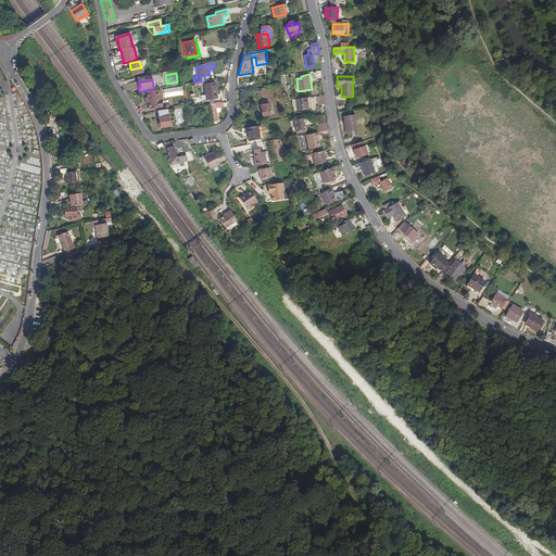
[(218,98),(215,83),(204,85),(205,96),(201,96),(202,100),(218,98)]
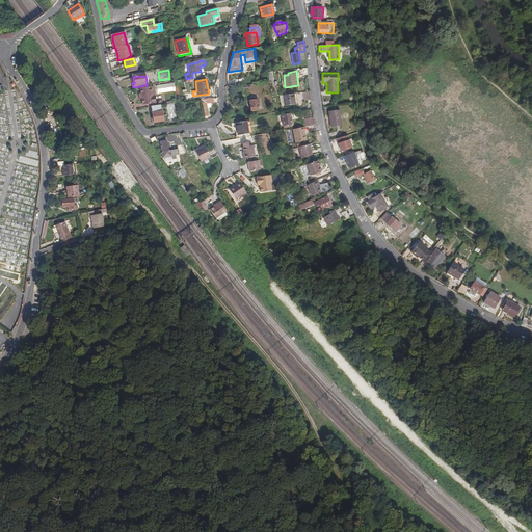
[(155,87),(141,88),(141,94),(142,99),(143,104),(157,102),(155,87)]
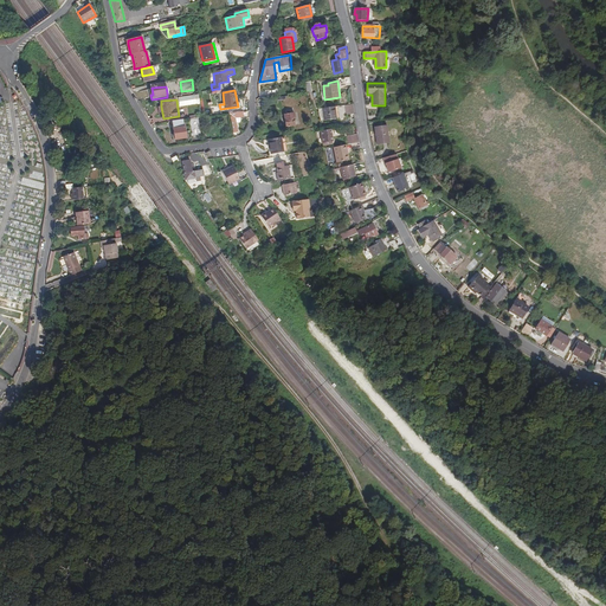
[(355,114),(354,104),(345,105),(346,115),(355,114)]
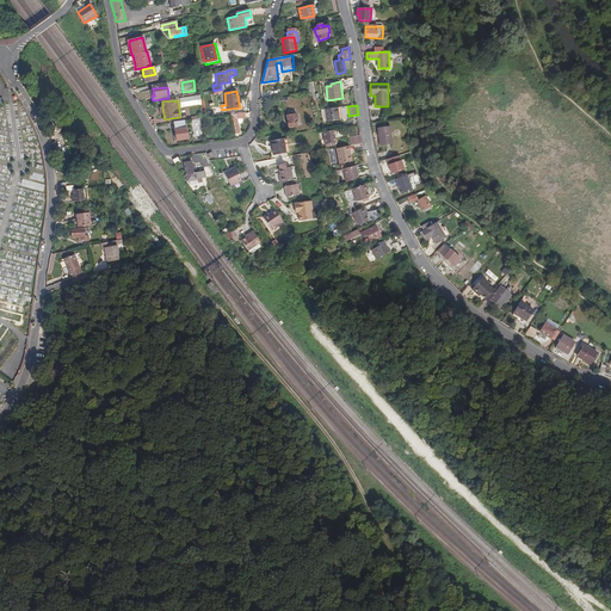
[(343,119),(340,107),(326,109),(327,122),(343,119)]
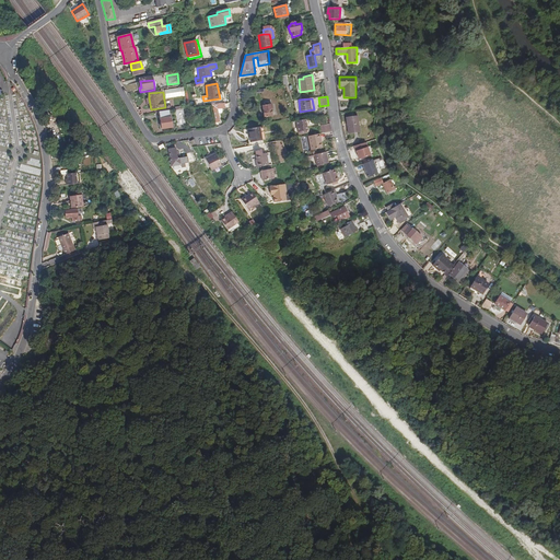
[(220,121),(218,108),(225,108),(225,103),(212,104),(216,123),(220,121)]
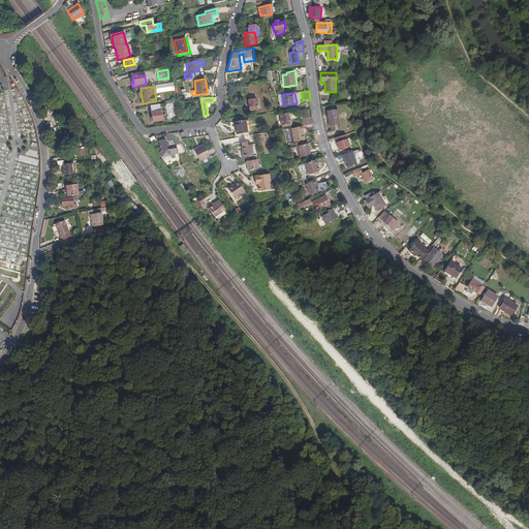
[(257,102),(258,102),(257,98),(248,99),(250,111),(258,110),(257,102)]
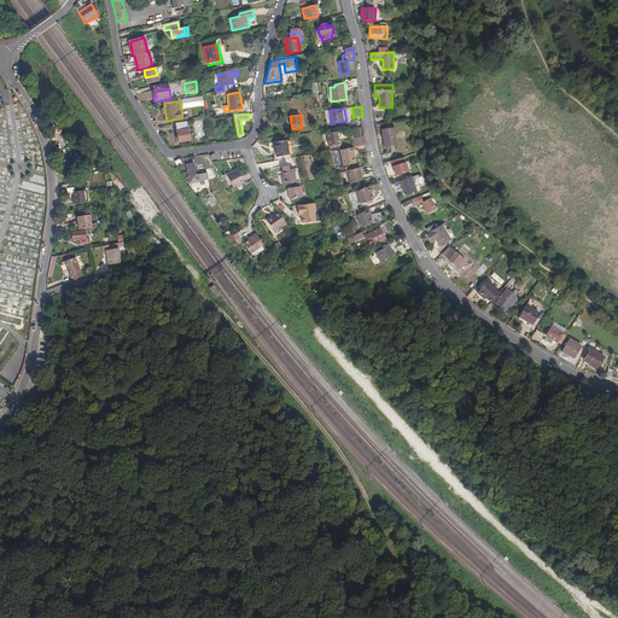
[(191,141),(188,128),(187,129),(186,122),(176,123),(179,143),(191,141)]
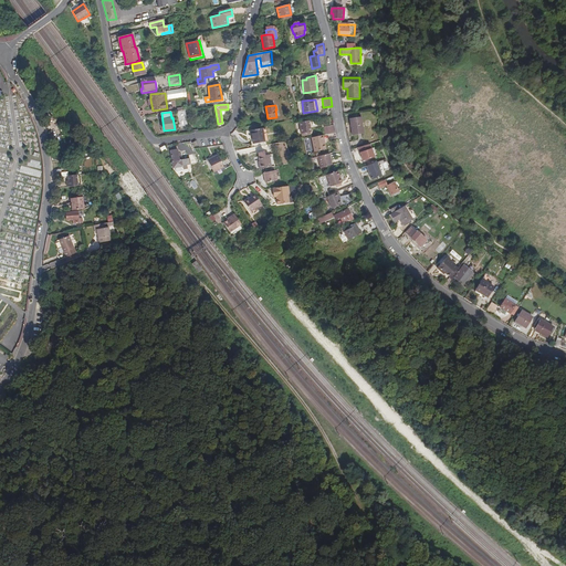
[(362,116),(350,118),(354,135),(365,133),(362,116)]
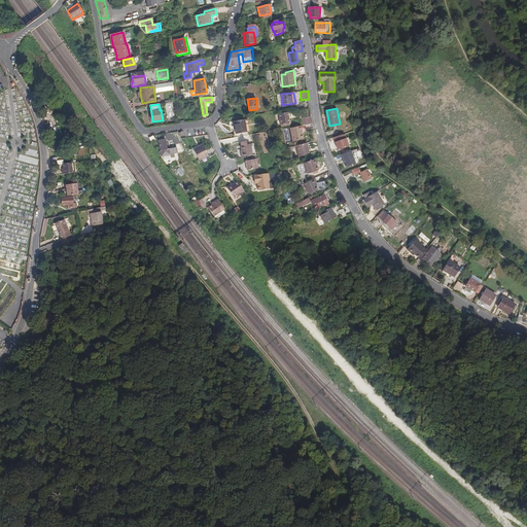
[(289,125),(286,112),(278,113),(281,126),(289,125)]
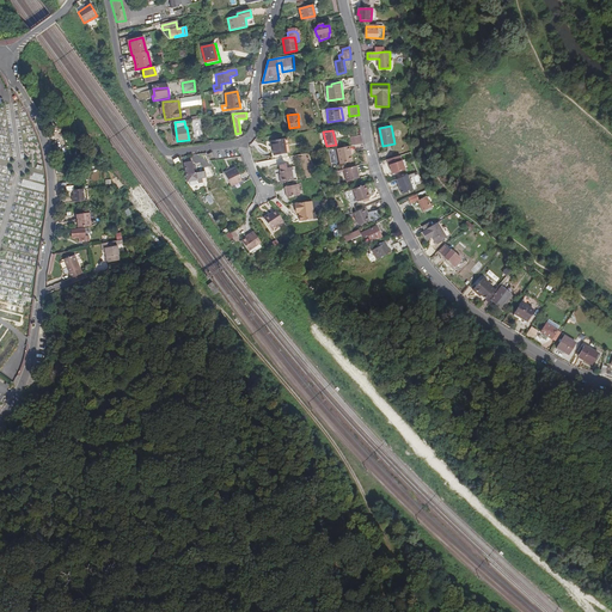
[(362,142),(362,139),(361,135),(350,136),(353,146),(362,144),(362,142)]
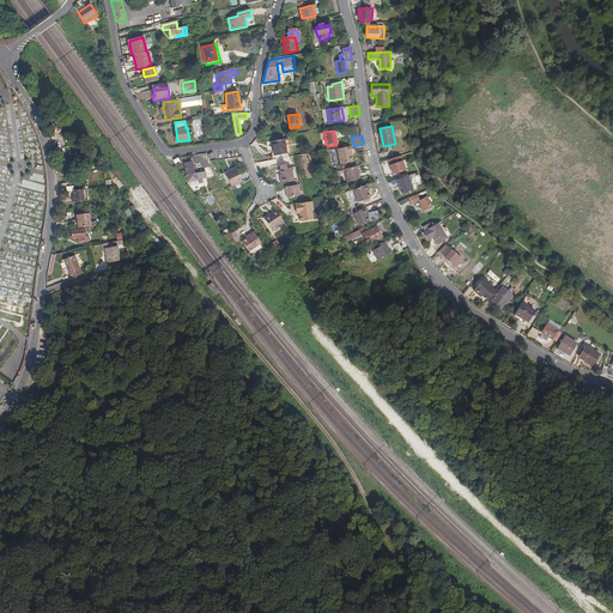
[(285,139),(272,141),(274,156),(286,155),(285,139)]
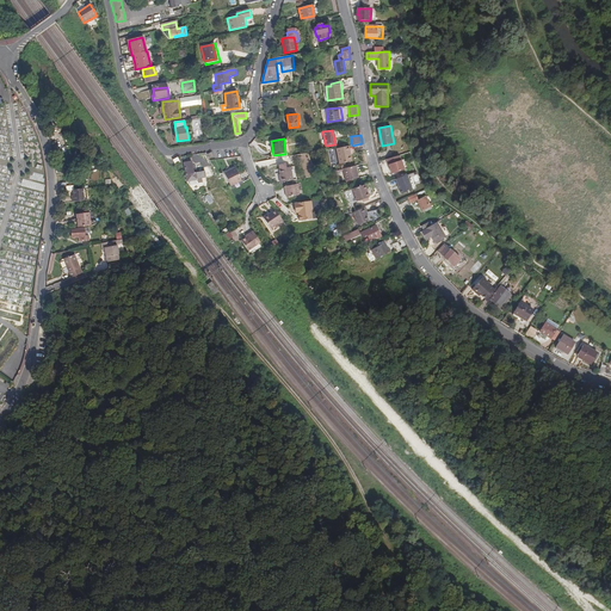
[(352,161),(349,146),(337,148),(339,164),(352,161)]
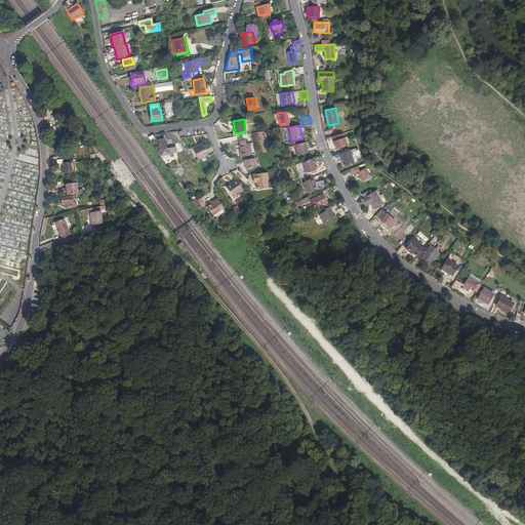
[(345,133),(333,136),(337,149),(349,145),(345,133)]
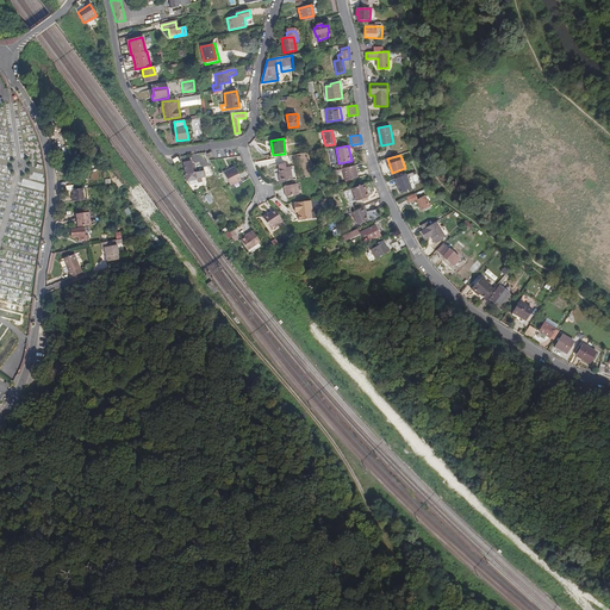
[(193,173),(191,161),(184,162),(186,174),(187,181),(198,179),(195,173),(193,173)]
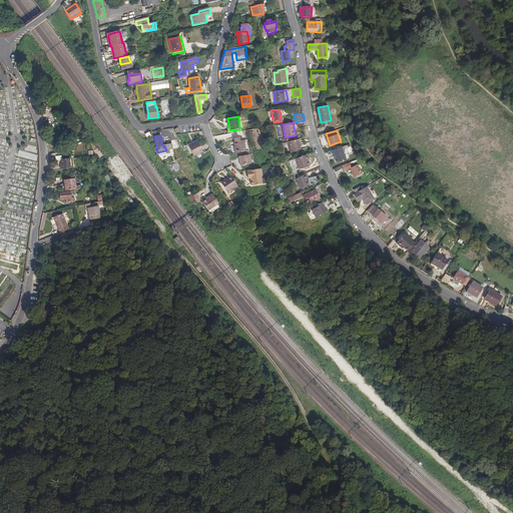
[(302,149),(299,139),(288,142),(291,152),(302,149)]
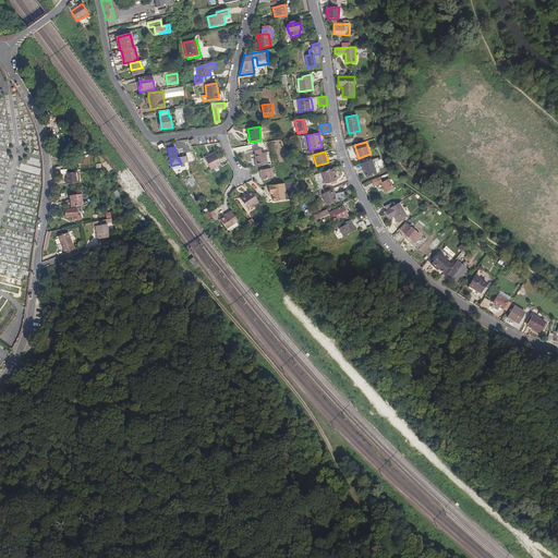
[(271,165),(269,153),(262,154),(255,155),(256,162),(255,162),(256,168),(271,165)]
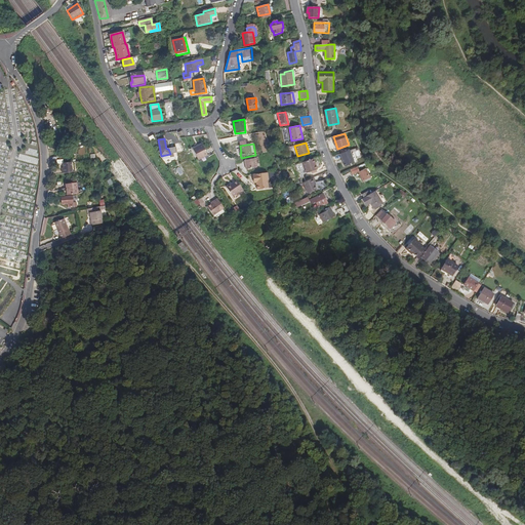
[(195,149),(201,160),(210,156),(204,145),(195,149)]
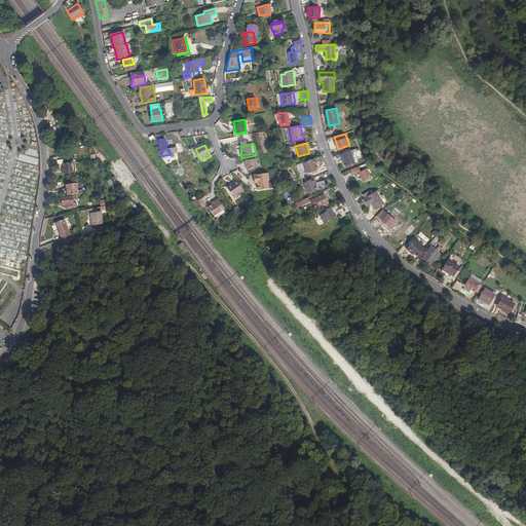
[(351,150),(341,154),(346,166),(355,163),(351,150)]
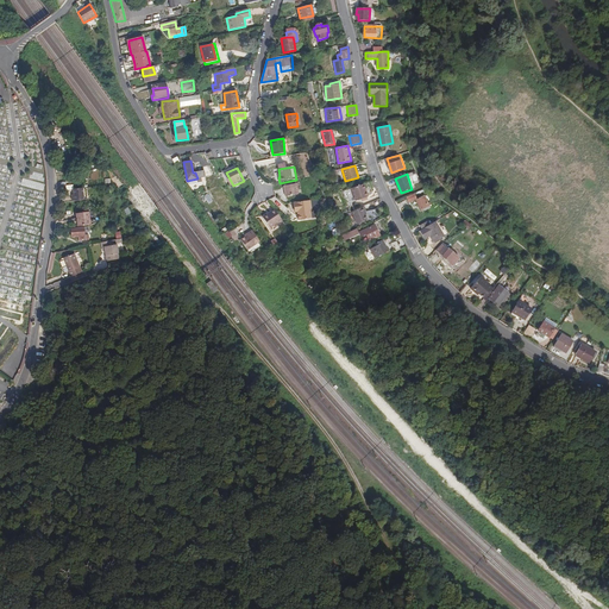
[(296,184),(283,187),(286,198),(299,194),(296,184)]
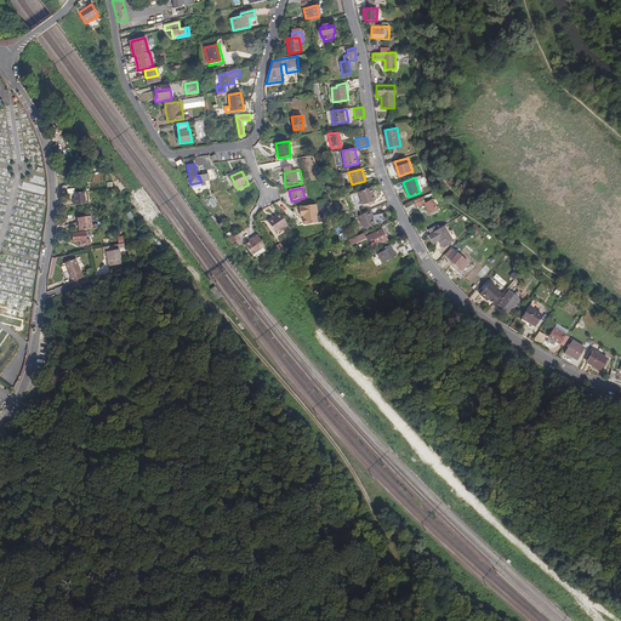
[(374,200),(370,188),(358,192),(363,205),(374,200)]
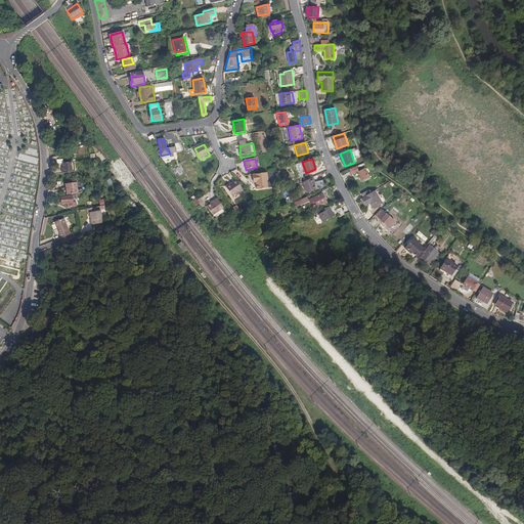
[(72,172),(71,162),(62,163),(63,168),(61,168),(62,173),(72,172)]
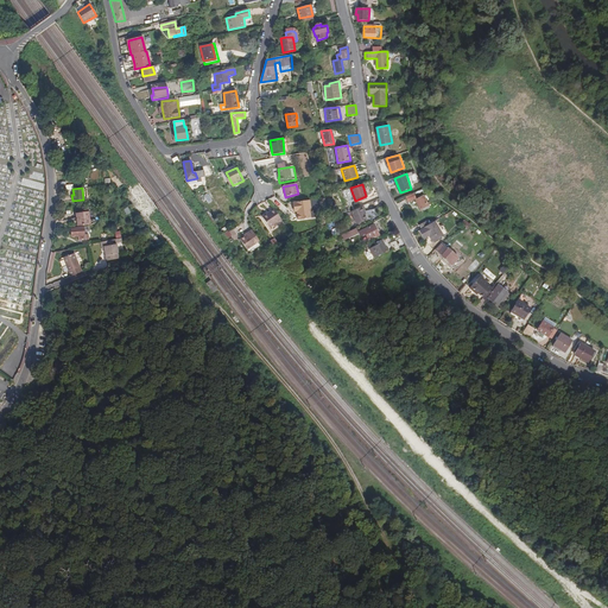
[(429,206),(424,196),(416,200),(420,210),(423,209),(429,206)]
